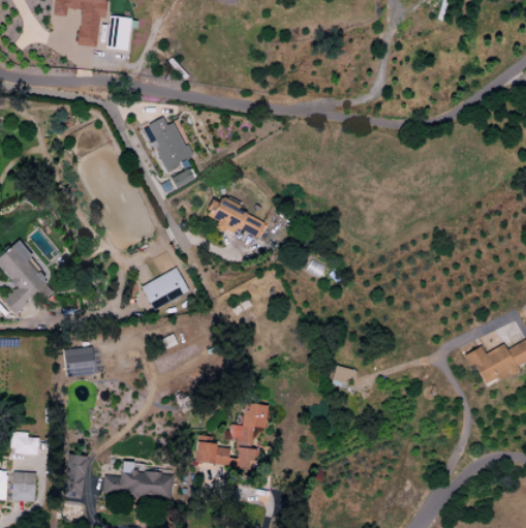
[(97,47),(100,17),(105,17),(106,0),(55,0),(53,14),(66,16),(67,8),(82,9),(79,44),(97,47)]
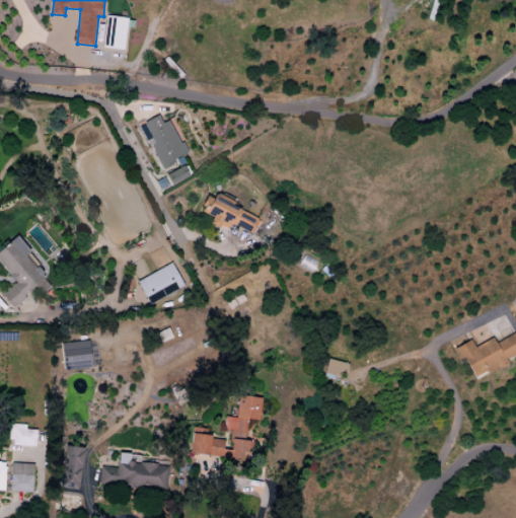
[(108,15),(105,47),(127,49),(130,18),(108,15)]
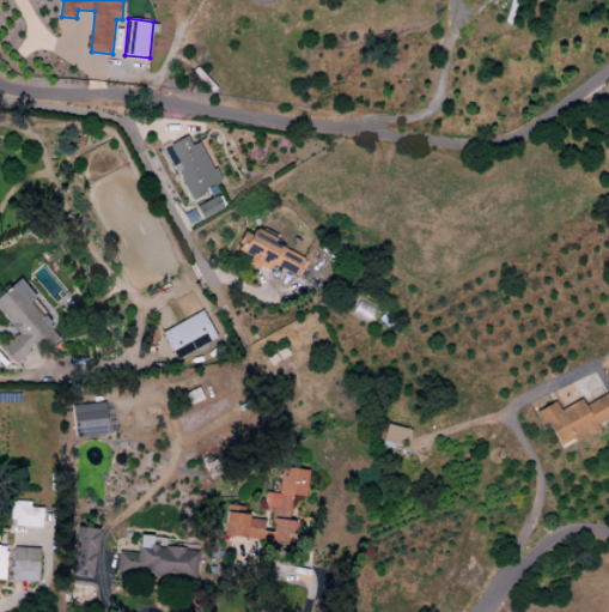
[(189,135),(174,144),(186,170),(182,173),(196,200),(208,193),(207,191),(226,180),(220,168),(217,169),(202,143),(194,145),(189,135)]
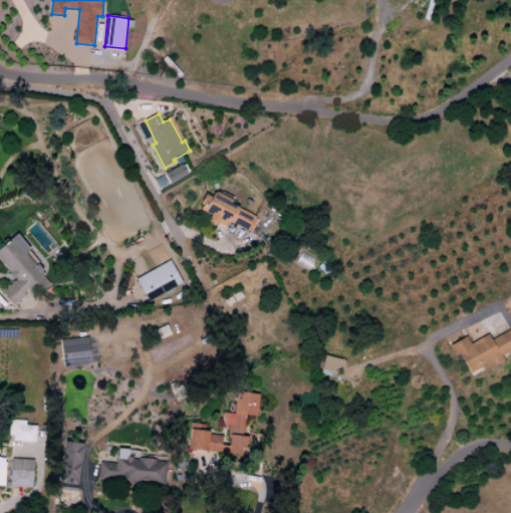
[(190,174),(185,163),(167,172),(172,183),(190,174)]
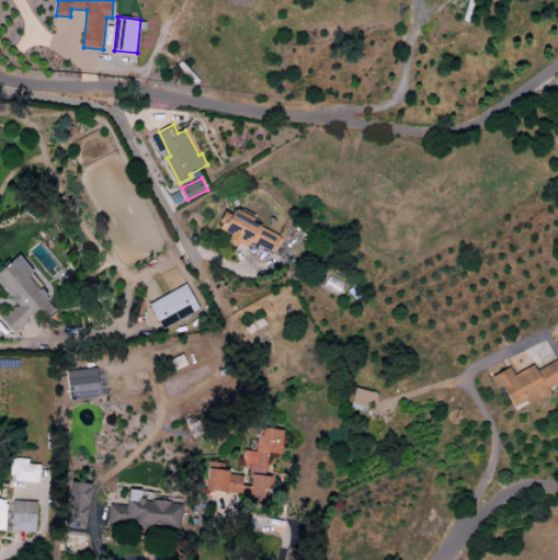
[(231,206),(223,228),(234,235),(231,242),(241,248),(243,242),(251,247),(254,241),(274,252),(282,237),(254,223),(257,218),(231,206)]
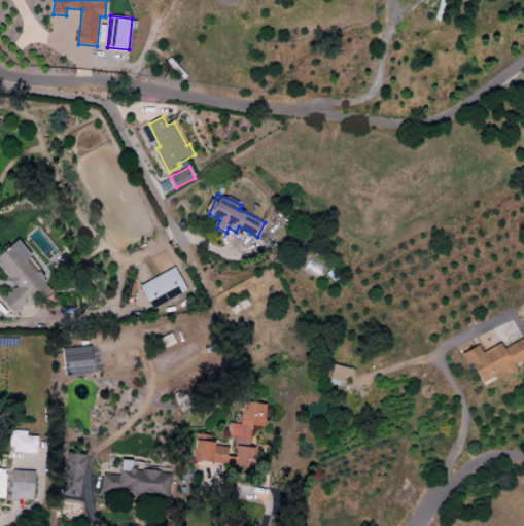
[(20,239),(0,255),(0,264),(20,287),(4,300),(15,313),(50,280),(29,259),(34,255),(20,239)]
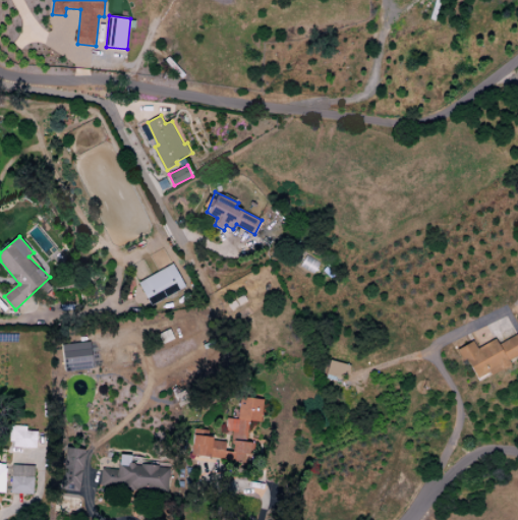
[(314,274),(322,262),(307,254),(301,266),(314,274)]
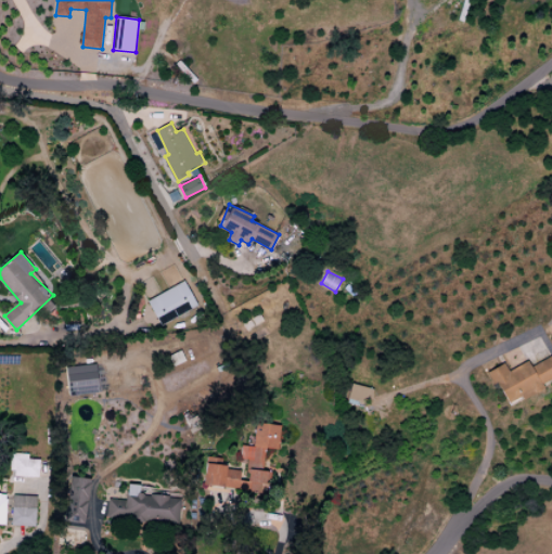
[(159,323),(199,308),(188,282),(149,297),(159,323)]
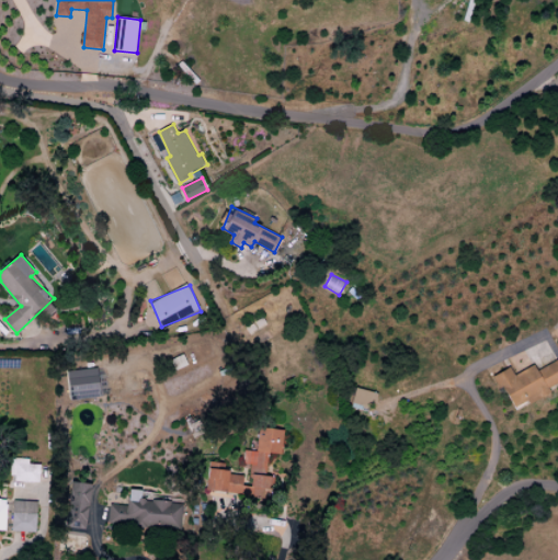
[(557,360),(537,369),(535,364),(514,375),(511,367),(496,375),(513,409),(527,401),(528,403),(551,392),(549,387),(557,383),(557,360)]
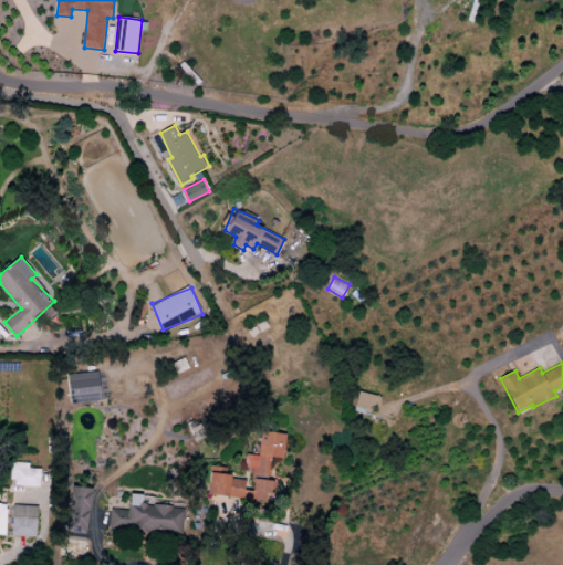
[(71,403),(102,400),(100,372),(70,373),(71,403)]
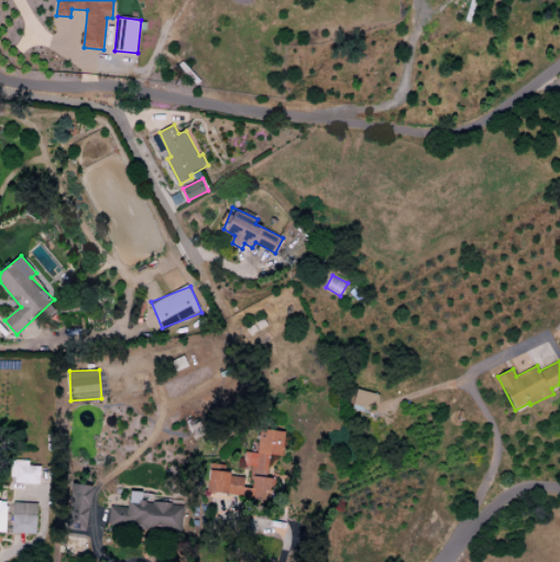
[(376,409),(380,393),(358,389),(354,405),(376,409)]
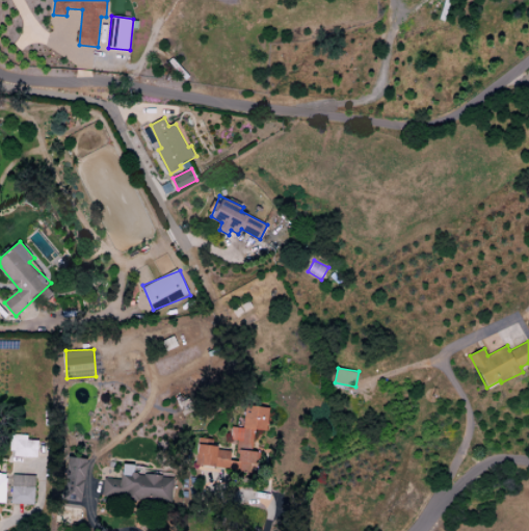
[(200,444),(196,465),(258,473),(261,451),(254,450),(256,429),(269,430),(270,407),(246,405),(243,428),(234,427),(232,447),(200,444)]
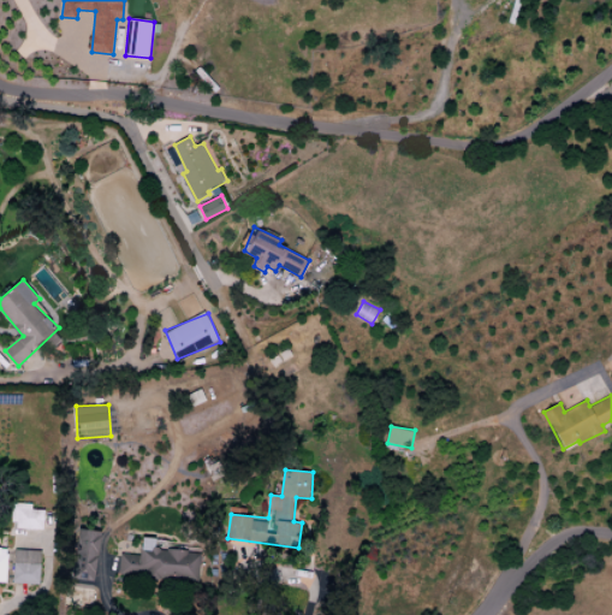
[(15,502),(15,521),(18,522),(18,527),(45,530),(47,512),(34,508),(34,504),(15,502)]
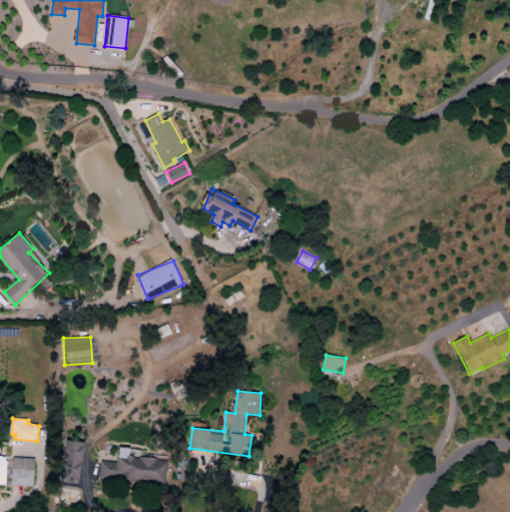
[(68,440),(61,480),(79,482),(85,443),(68,440)]
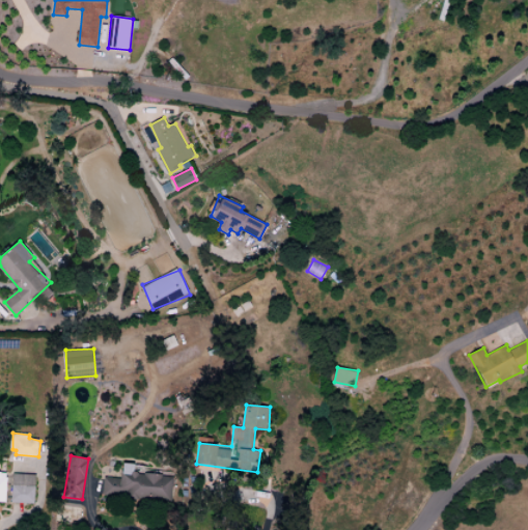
[(105,476),(104,495),(155,502),(156,498),(175,501),(178,477),(123,471),(122,478),(105,476)]
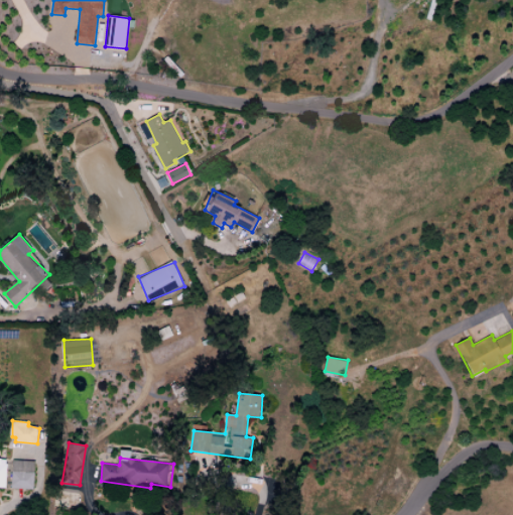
[(0,460),(5,461),(8,488),(0,488),(0,460)]
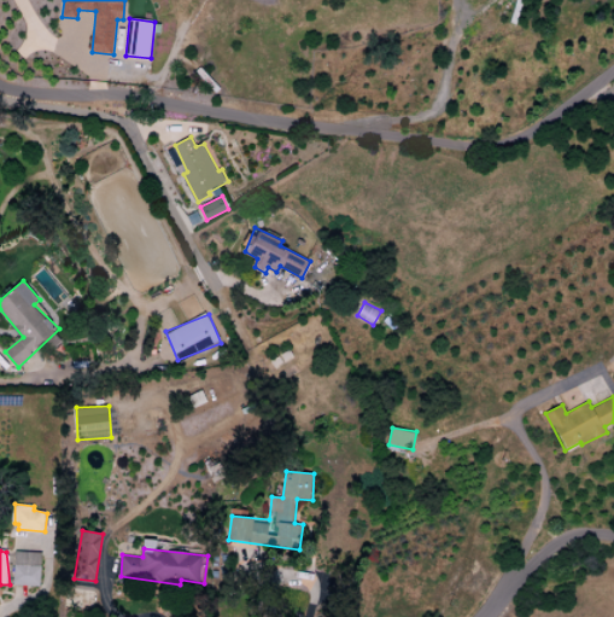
[(17,551),(16,586),(41,586),(44,552),(17,551)]
